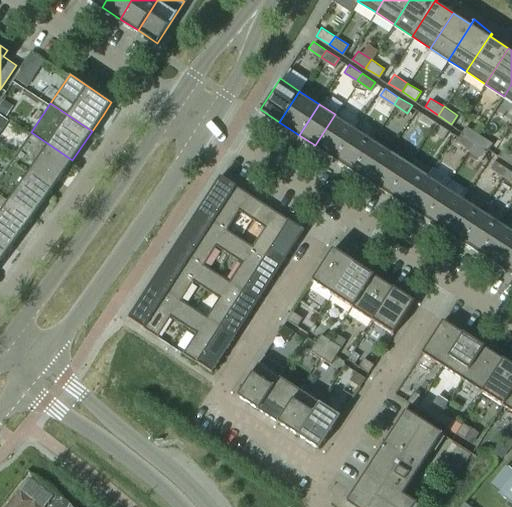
[(430,127),(435,120),(421,111),(417,119),(430,127)]
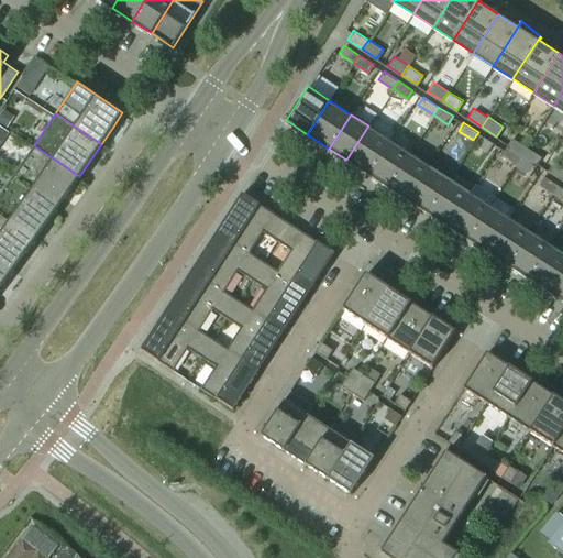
[(366,173),(388,139),(368,126),(346,160),(366,173)]
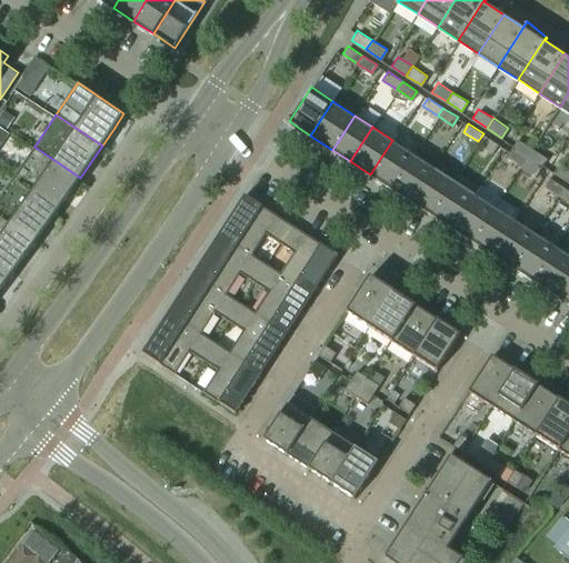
[(498,143),(483,133),(478,141),(492,151),(498,143)]
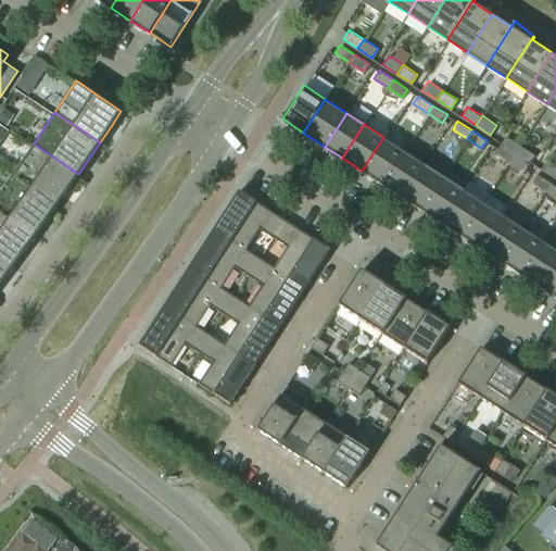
[(514,154),(520,145),(505,135),(500,145),(514,154)]
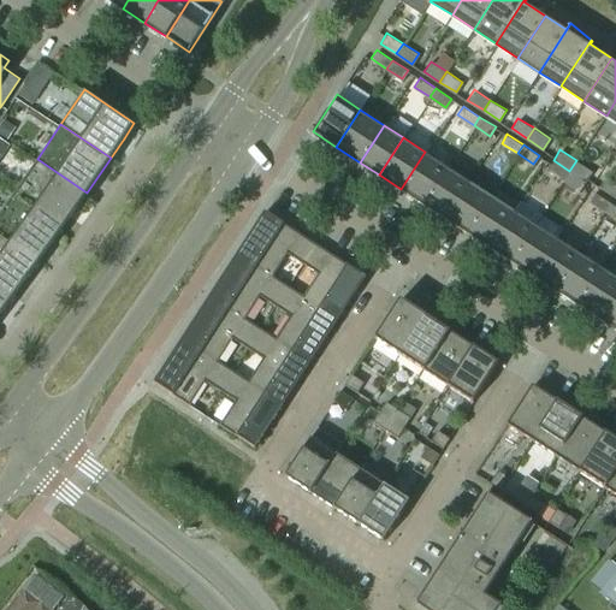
[(424,203),(448,166),(425,152),(401,189),(424,203)]
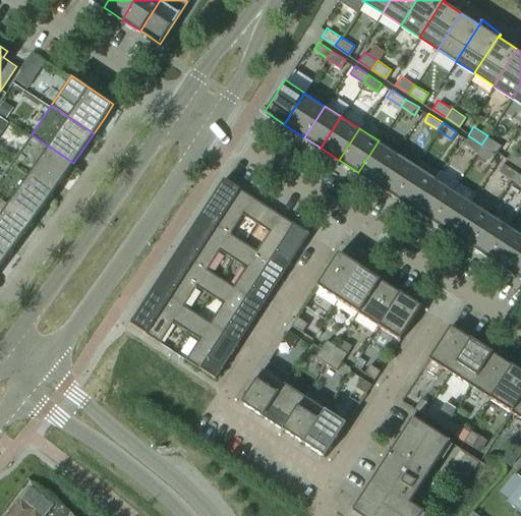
[(73,163),(32,134),(11,163),(53,192),(73,163)]
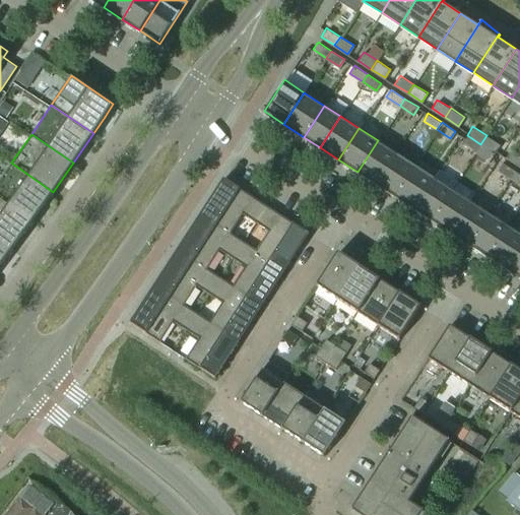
[(480,144),(467,135),(462,142),(475,151),(480,144)]
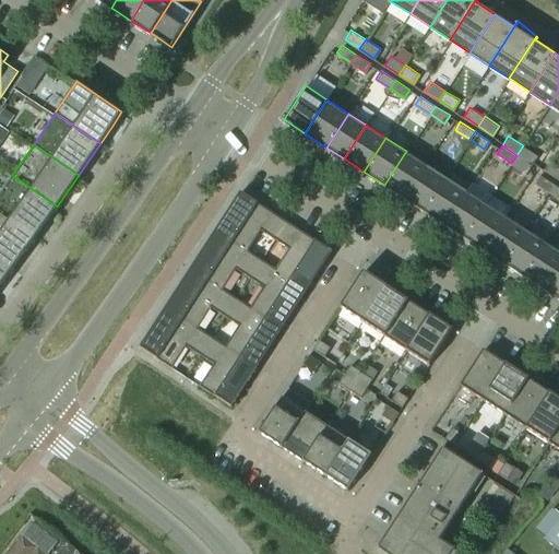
[(531,164),(537,154),(523,145),(516,155),(531,164)]
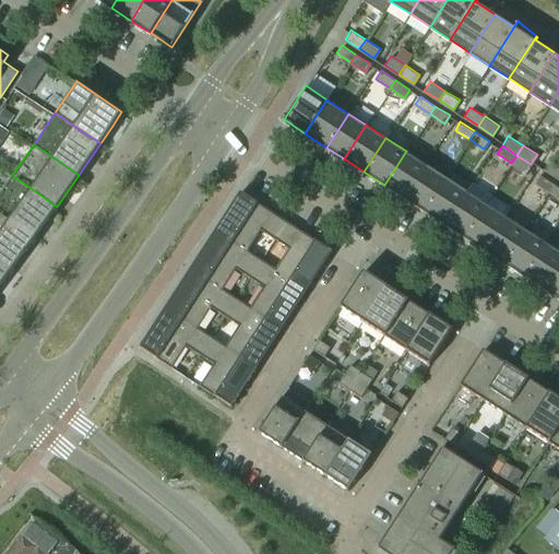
[(404,197),(426,163),(406,151),(384,185),(404,197)]
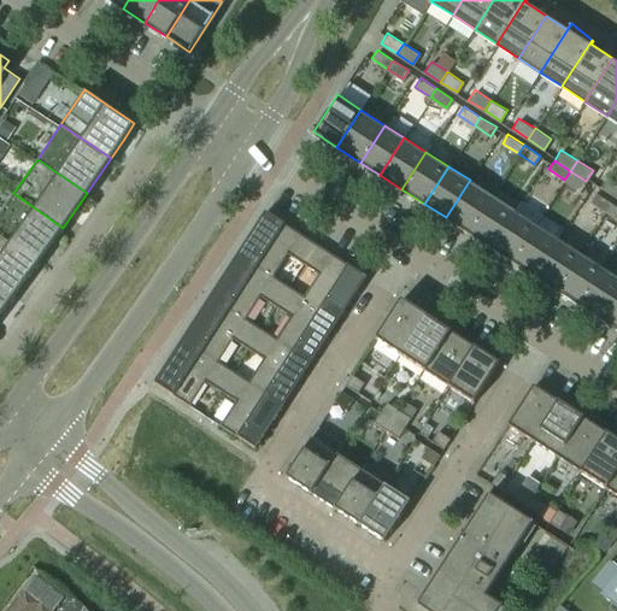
[(586,181),(570,171),(564,180),(580,189),(586,181)]
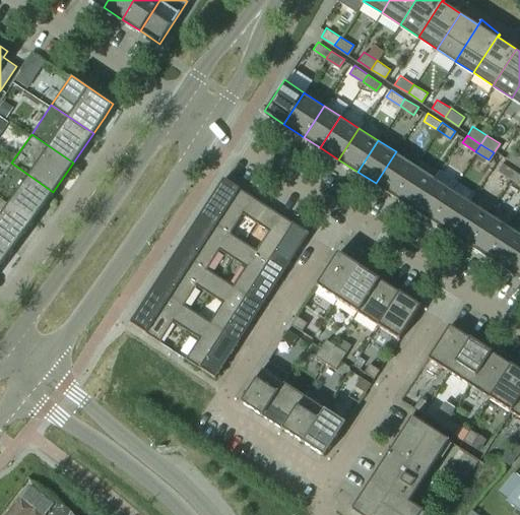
[(519,162),(519,152),(511,147),(505,155),(519,165),(519,162)]
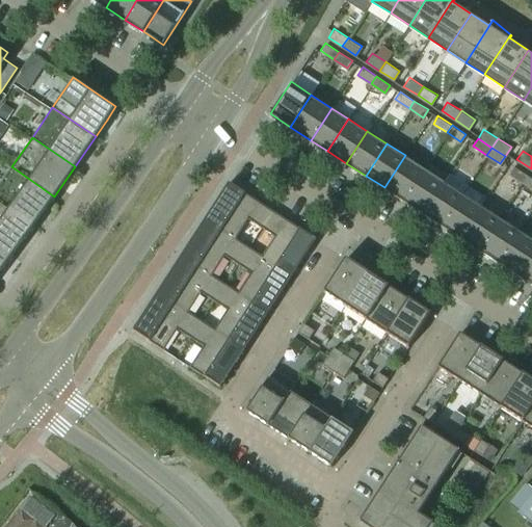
[(403,200),(424,167),(405,155),(384,187),(403,200)]
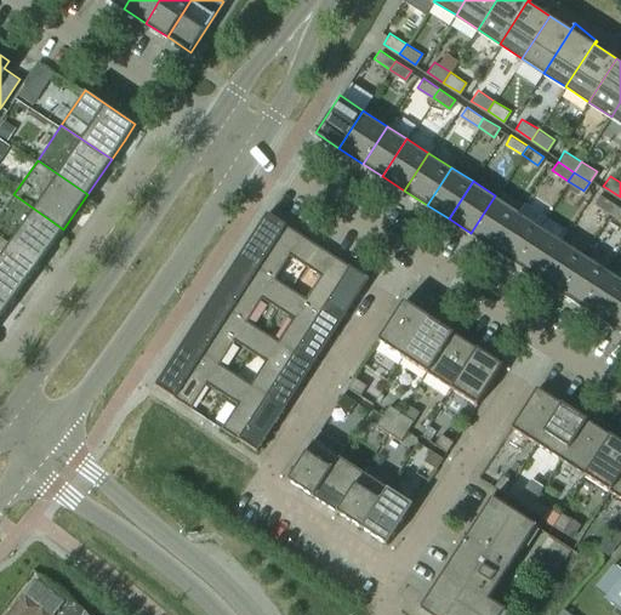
[(615,203),(599,193),(593,201),(609,212),(615,203)]
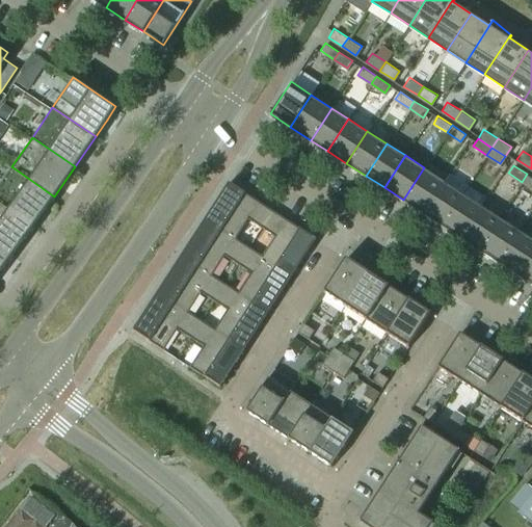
[(54,196),(11,166),(0,182),(0,202),(33,226),(54,196)]
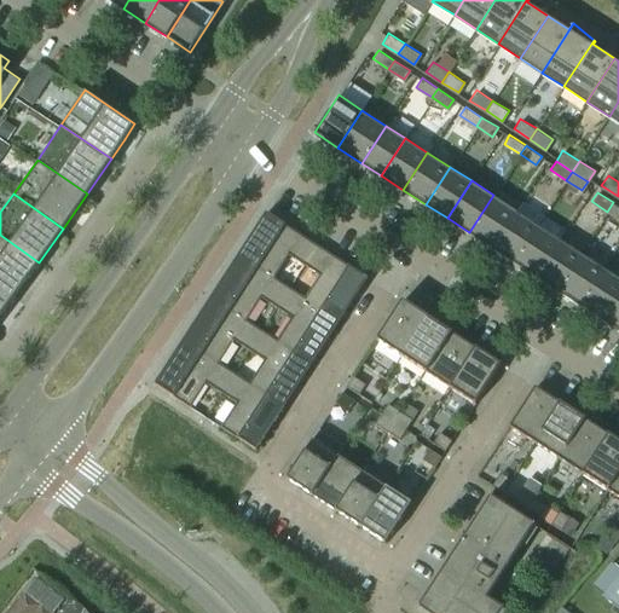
[(495,249),(519,212),(493,195),(469,232),(495,249)]
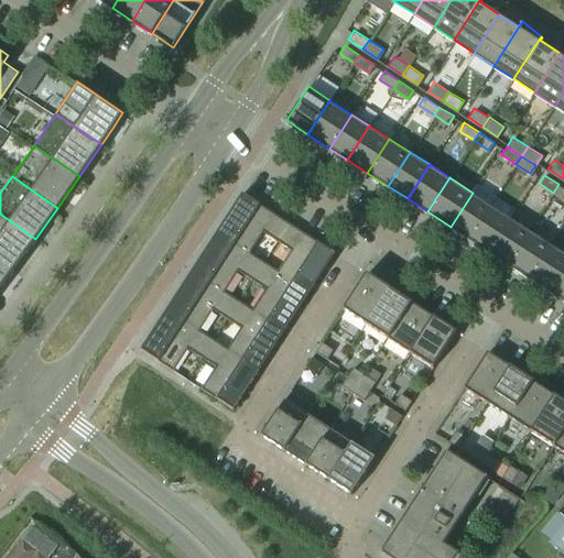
[(563,187),(562,186),(559,184),(553,193),(563,198),(563,187)]
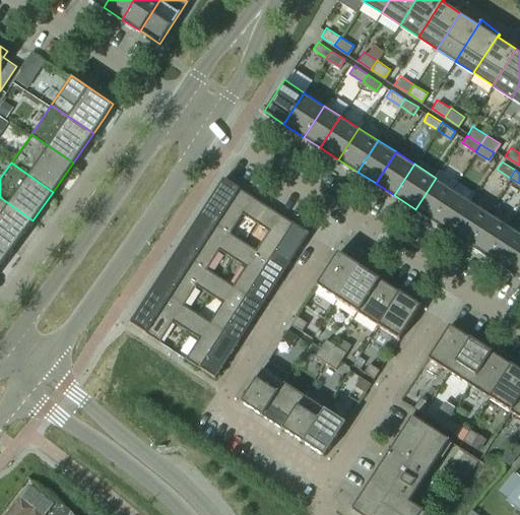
[(243,240),(266,203),(223,176),(199,212),(230,232),(230,231),(243,240)]
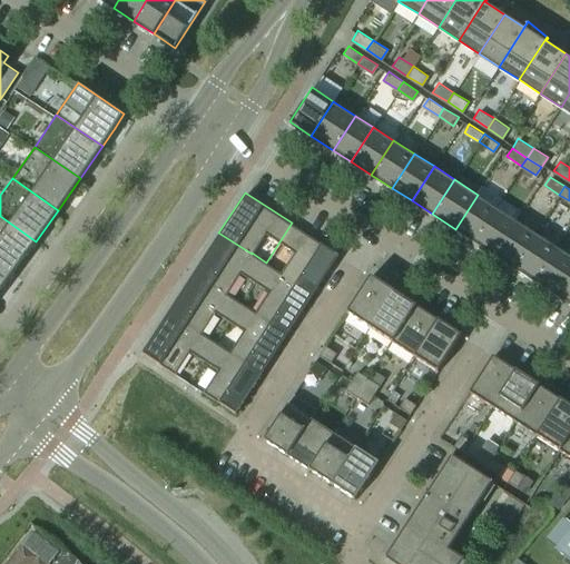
[(474,241),(497,207),(478,195),(455,229),(474,241)]
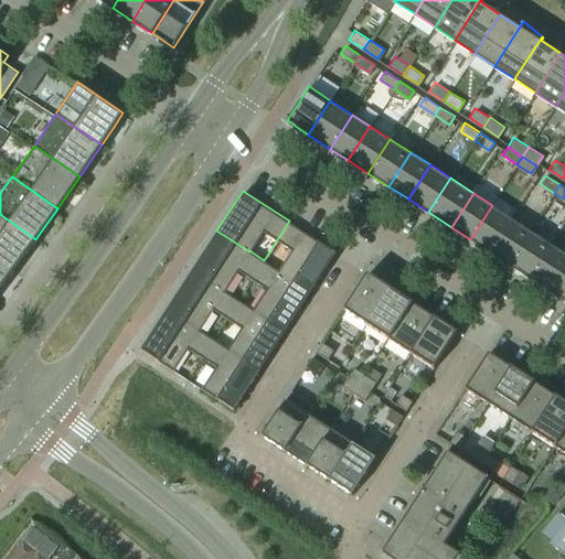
[(491,253),(513,218),(492,205),(470,239),(491,253)]
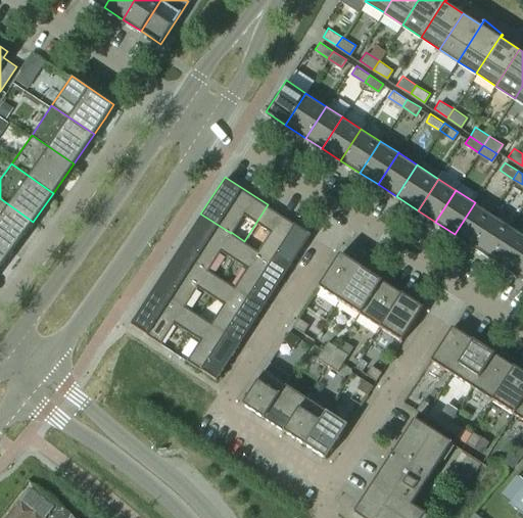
[(24,234),(33,222),(0,198),(0,241),(12,250),(24,234)]
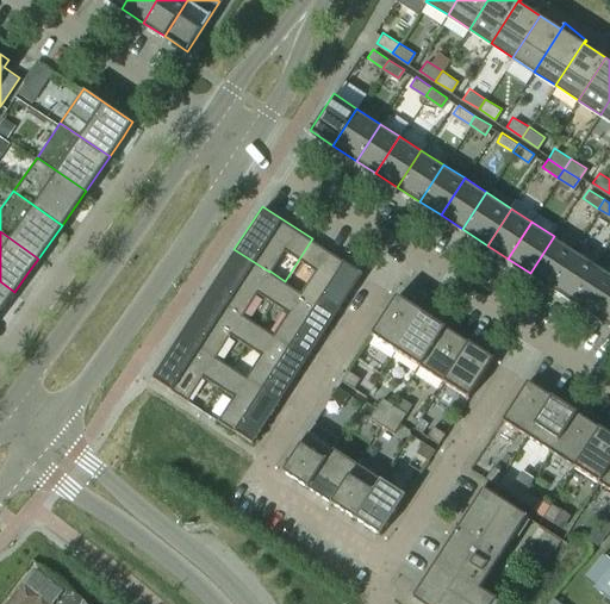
[(552,287),(576,250),(554,236),(530,273),(552,287)]
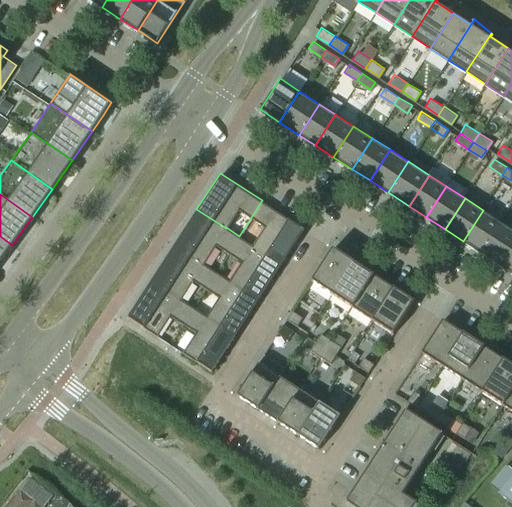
[(281,263),(303,229),(304,228),(262,200),(239,236),(251,244),(281,263)]
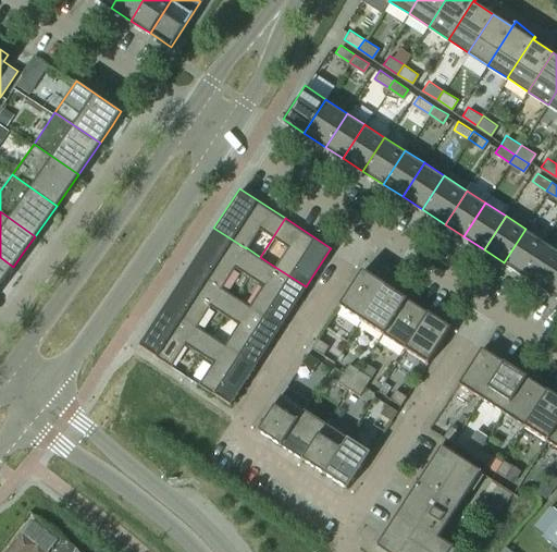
[(260,257),(246,247),(246,248),(213,228),(188,266),(221,286),(235,295),(260,257)]
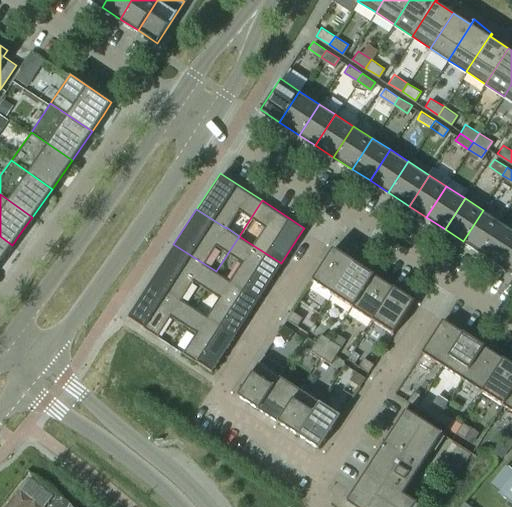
[(480,252),(500,221),(483,210),(463,241),(480,252)]
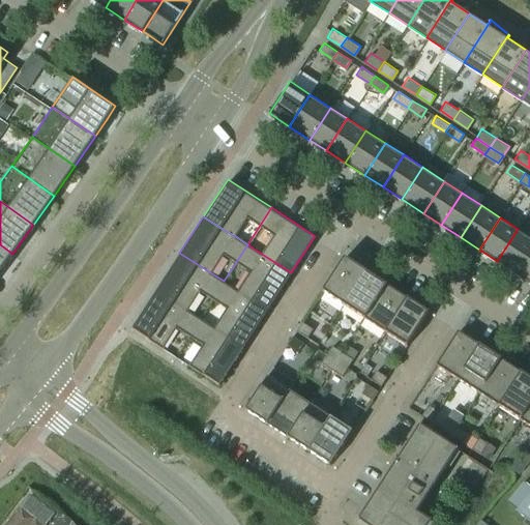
[(514,272),(529,248),(529,236),(518,229),(497,261),(514,272)]
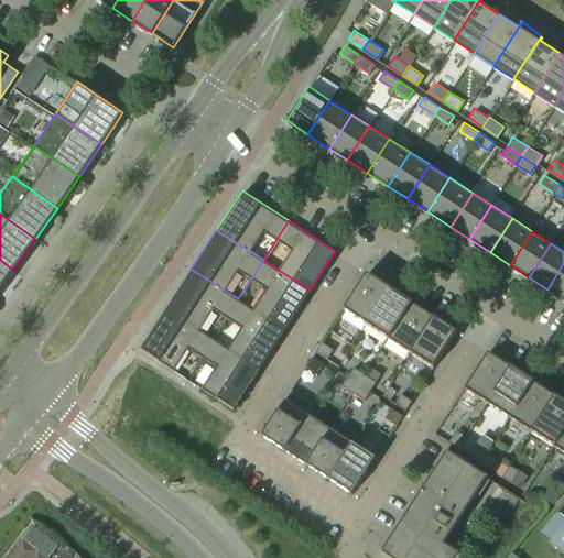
[(0,286),(13,270),(0,260),(0,286)]
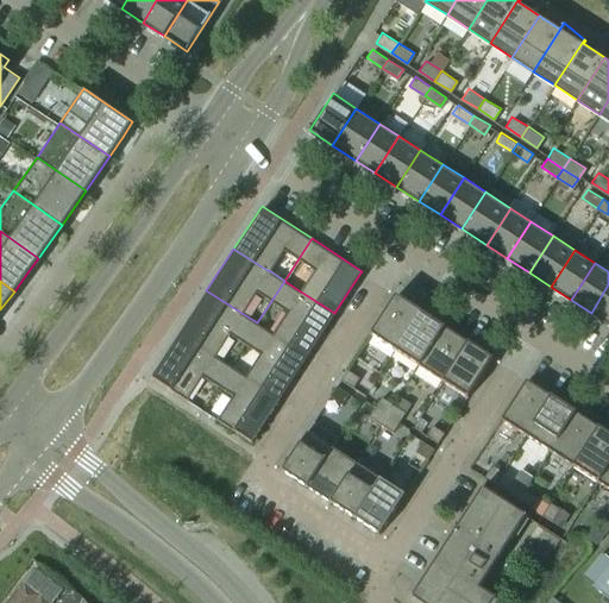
[(299,290),(284,281),(257,322),(272,332),(271,333),(307,356),(334,313),(299,290)]
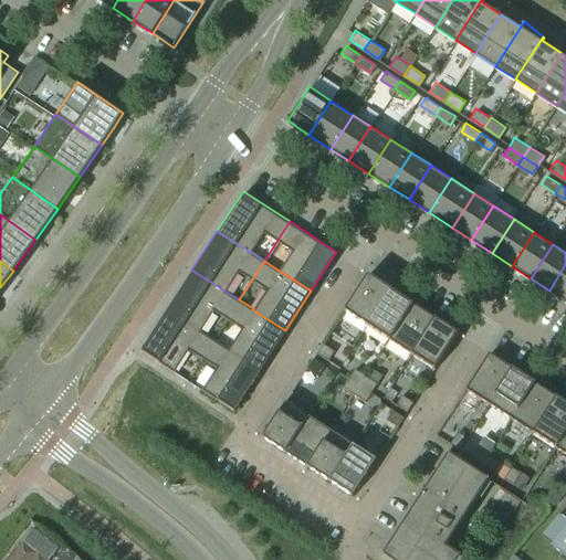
[(565,300),(565,264),(549,291),(565,300)]
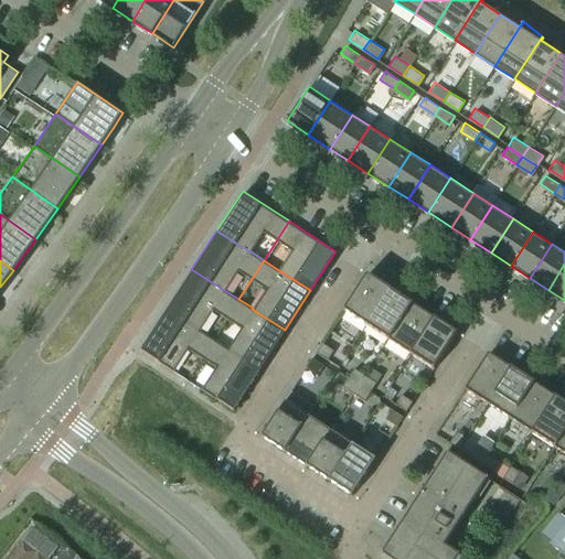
[(213,337),(238,299),(224,290),(191,269),(167,308),(199,330),(200,329),(213,337)]
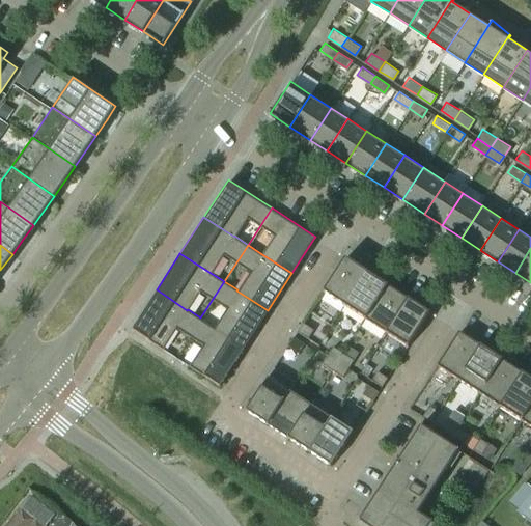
[(344,303),(366,270),(344,255),(323,289),(344,303)]
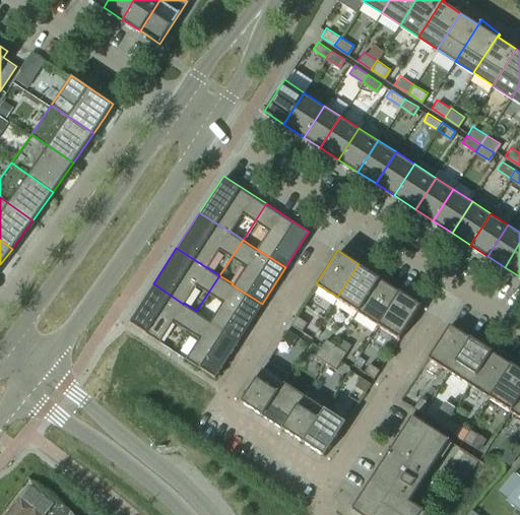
[(358,310),(379,277),(359,264),(337,297),(358,310)]
